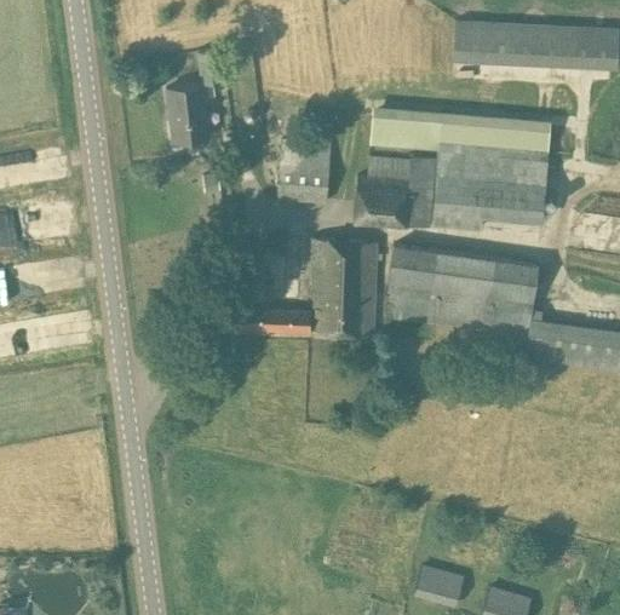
[(619,30),(455,22),(453,63),(616,72),(619,30)]
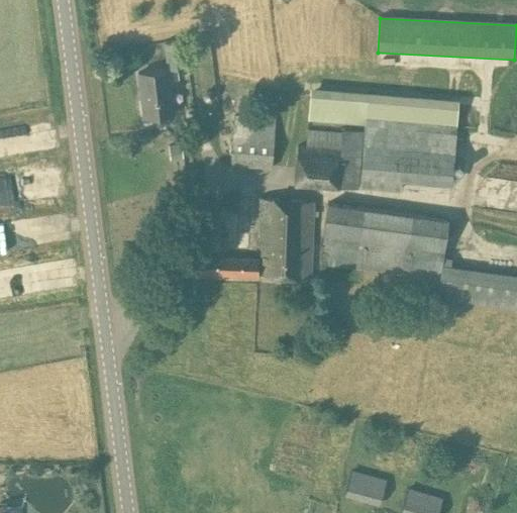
[(164,44),(168,71),(188,68),(184,41),(164,44)]
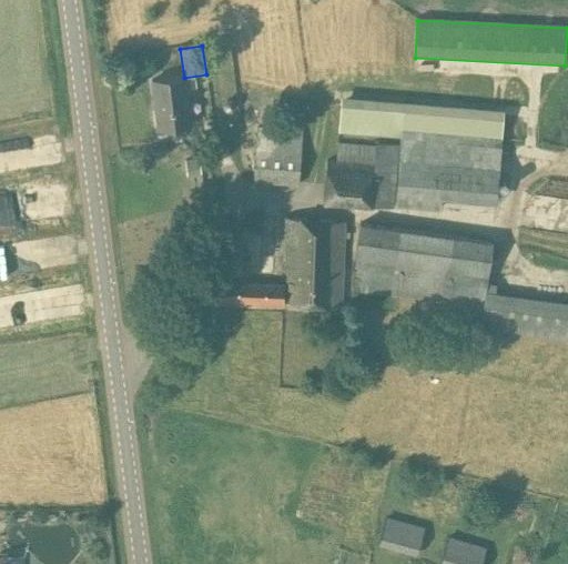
[(192,127),(184,78),(151,83),(158,131),(192,127)]
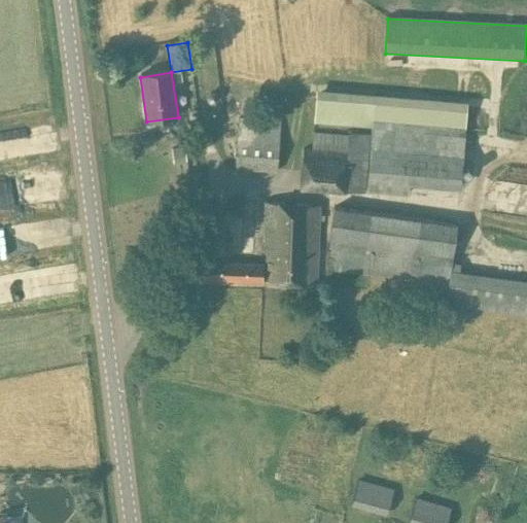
[(281,124),(239,119),(235,171),(277,174),(281,124)]
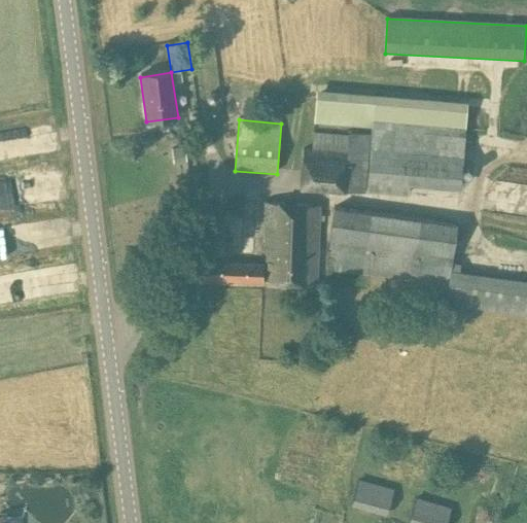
[(371,136),(348,135),(348,139),(313,136),(312,152),(303,151),(300,194),(346,196),(346,195),(366,196),(365,193),(409,197),(410,186),(461,192),(465,144),(371,136)]
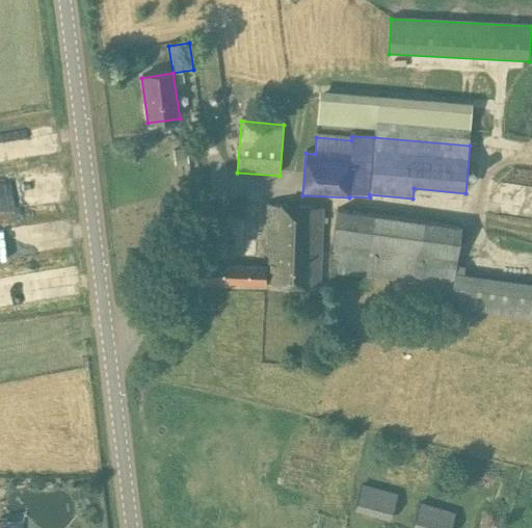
[(322,210),(268,206),(267,270),(195,265),(193,284),(319,292),(322,210)]
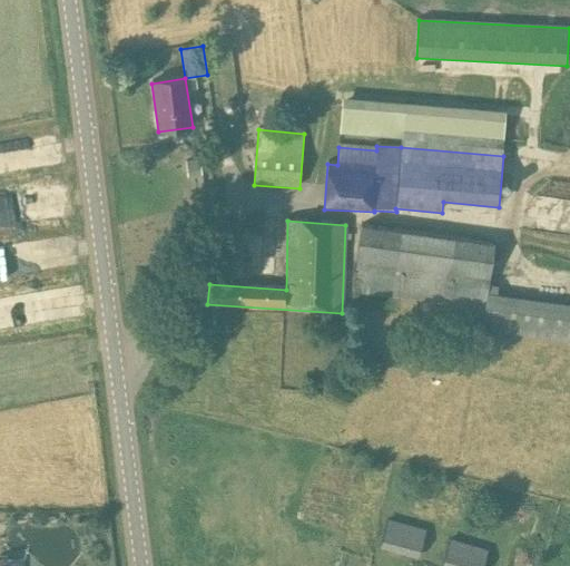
[(494,245),(361,226),(355,271),(359,272),(357,279),(363,280),(361,295),(483,312),(481,333),(569,345),(569,308),(498,296),(499,289),(489,288),(494,245)]
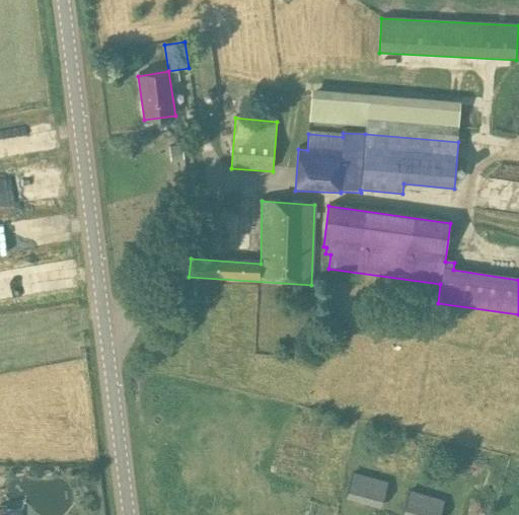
[(346,499),(381,509),(387,487),(352,476),(346,499)]
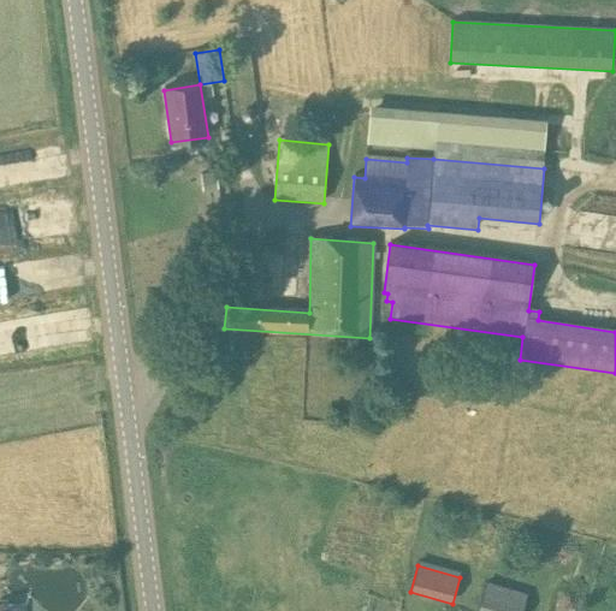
[(510,610),(477,598),(472,610),(510,610)]
